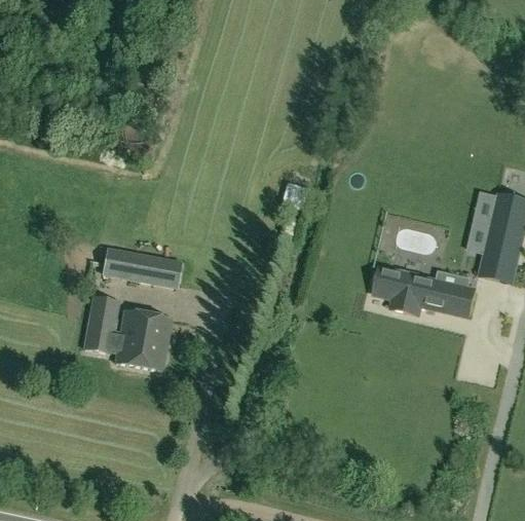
[(516,261),(524,221),(524,199),(497,193),(497,196),(484,252),(483,254),(516,261)]
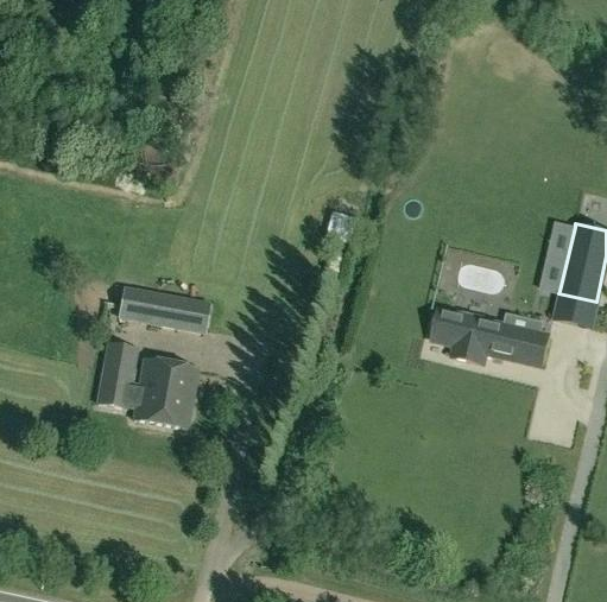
[(561,234),(524,230),(516,311),(552,315),(561,234)]
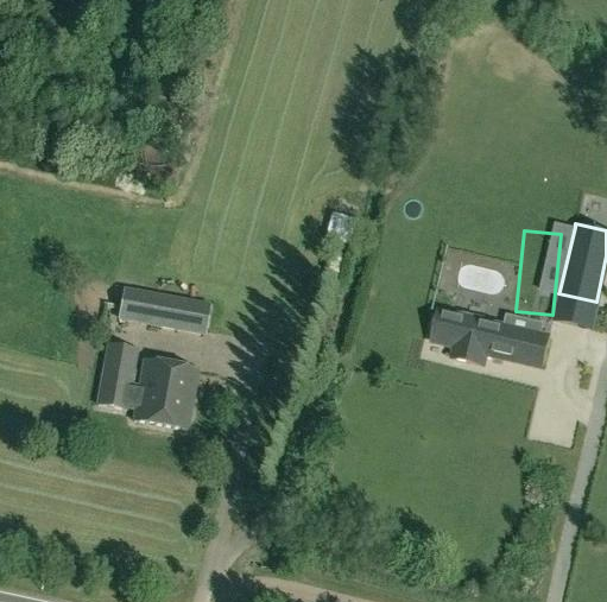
[(208,301),(122,286),(117,316),(202,331),(208,301)]
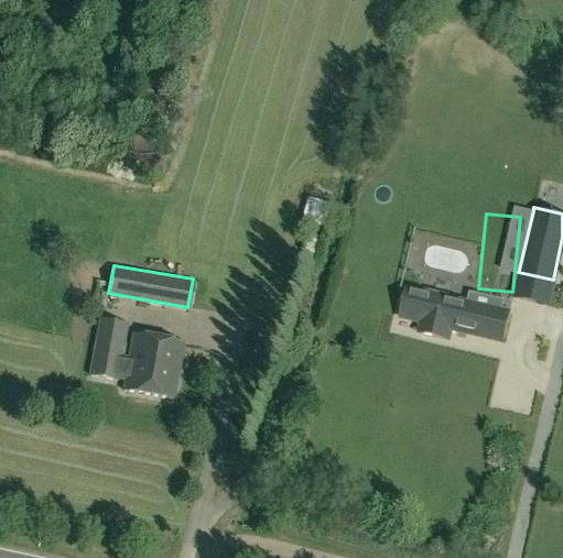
[(421,318),(419,328),(447,336),(450,326),(501,338),(508,308),(407,284),(400,313),(421,318)]
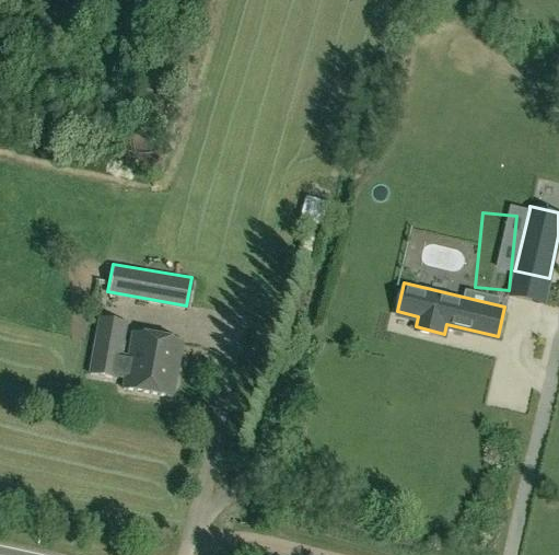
[(119,355),(123,336),(96,332),(89,370),(115,376),(116,369),(125,371),(121,385),(171,394),(182,338),(132,330),(127,357),(119,355)]
